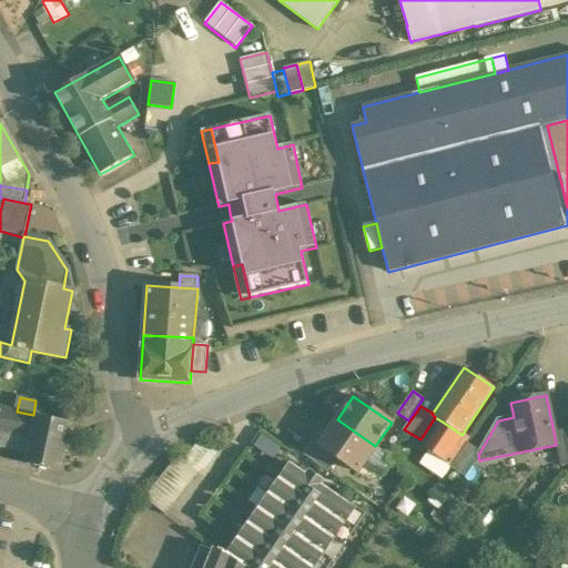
[(17,412),(0,407),(0,446),(28,453),(36,416),(33,415),(17,412)]
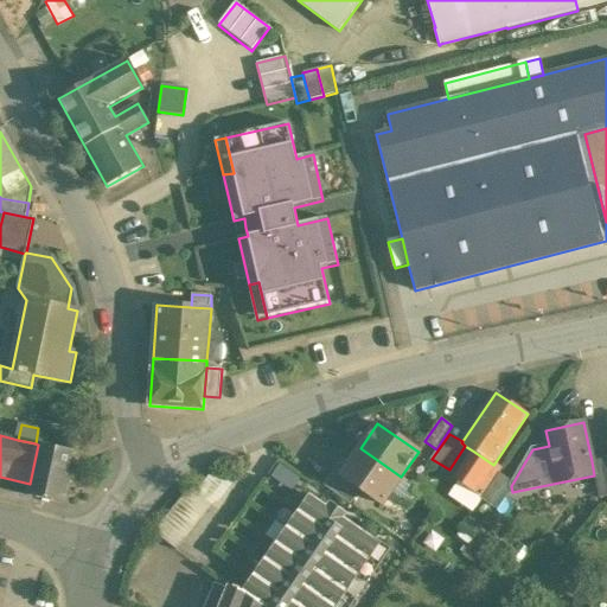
[(76,453),(38,445),(30,484),(27,496),(65,504),(76,453)]
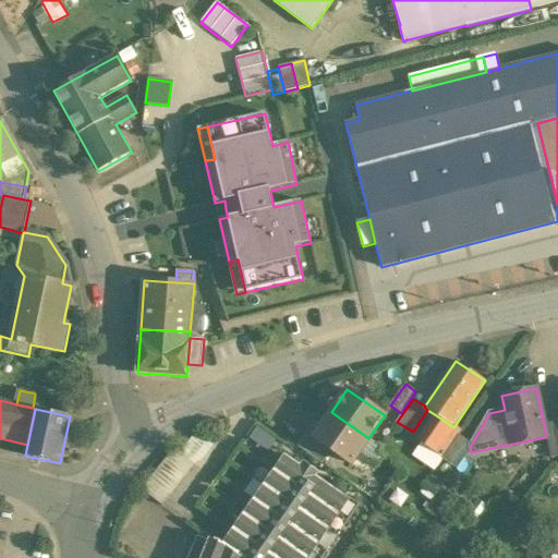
[(368,438),(331,412),(314,436),(314,437),(331,450),(351,463),(368,438)]
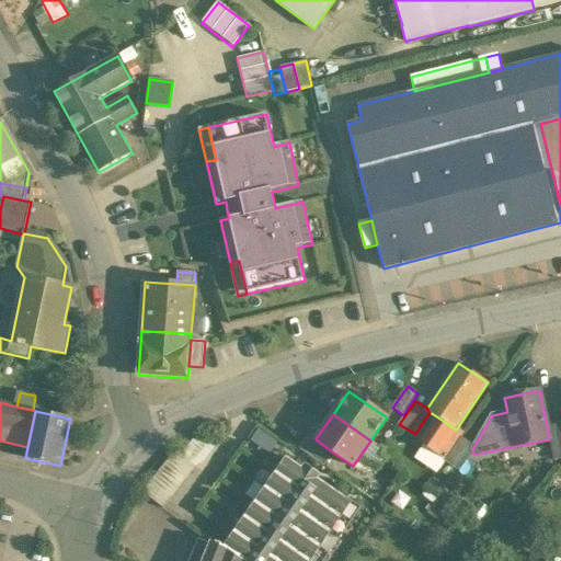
[(438,418),(421,443),(446,460),(460,438),(464,433),(457,428),(456,430),(438,418)]
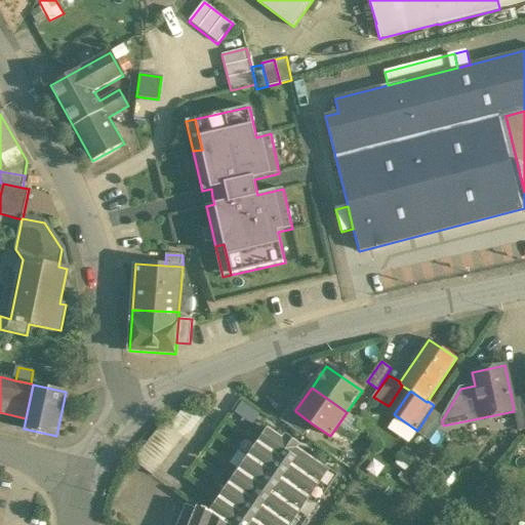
[(524,402),(524,396),(512,399),(514,411),(518,431),(524,429),(524,402)]
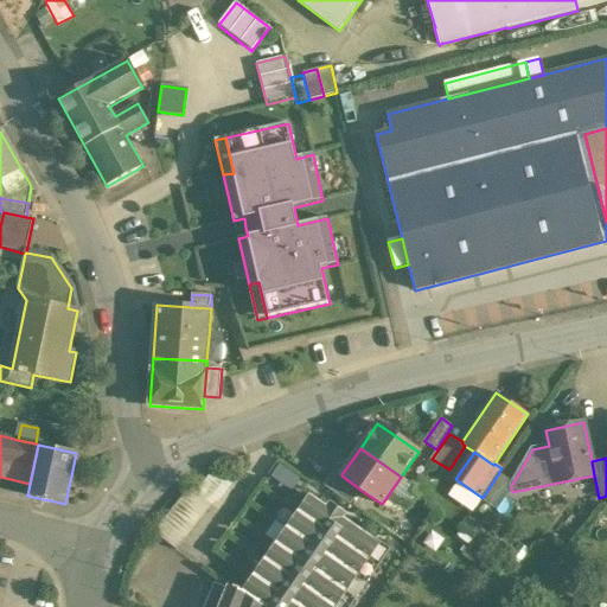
[(342,474),(334,468),(323,485),(350,504),(360,490),(342,475),(342,474)]
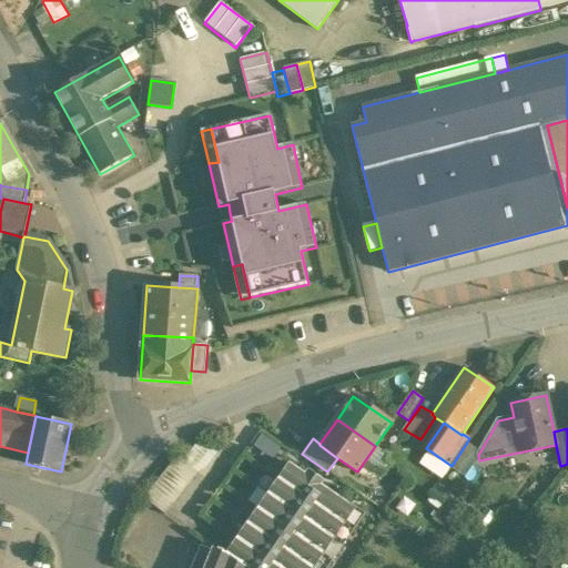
[(178,456),(144,499),(165,515),(214,452),(200,440),(184,462),(178,456)]
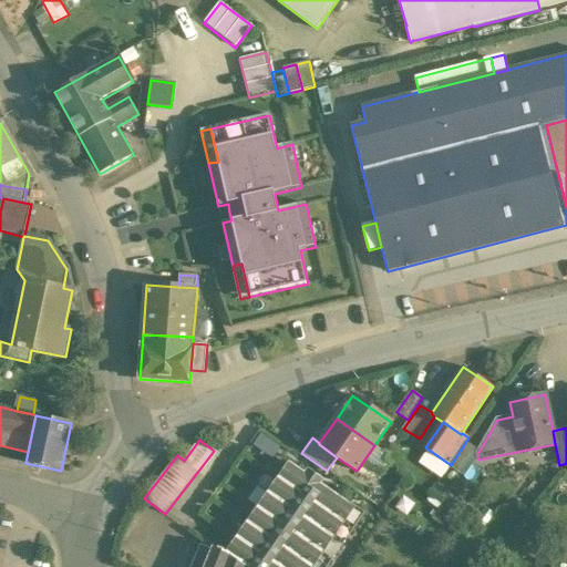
[(465,443),(451,465),(462,472),(476,450),(465,443)]
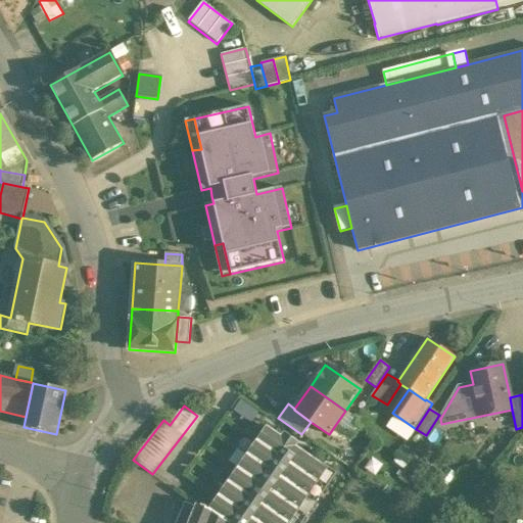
[(416,429),(392,413),(384,425),(408,441),(416,429)]
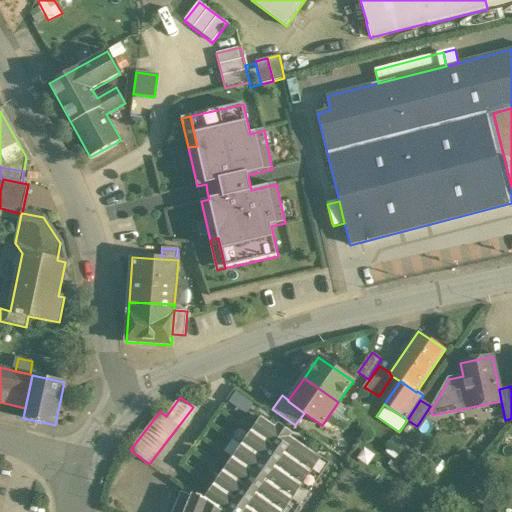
[(329,464),(262,418),(252,432),(319,478),(329,464)]
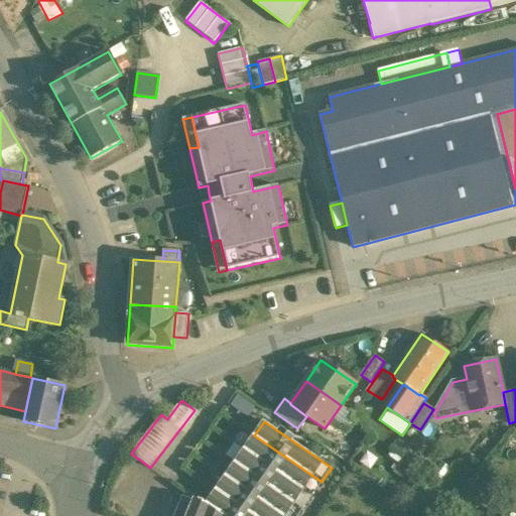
[(321,482),(254,435),(245,449),(311,496),(321,482)]
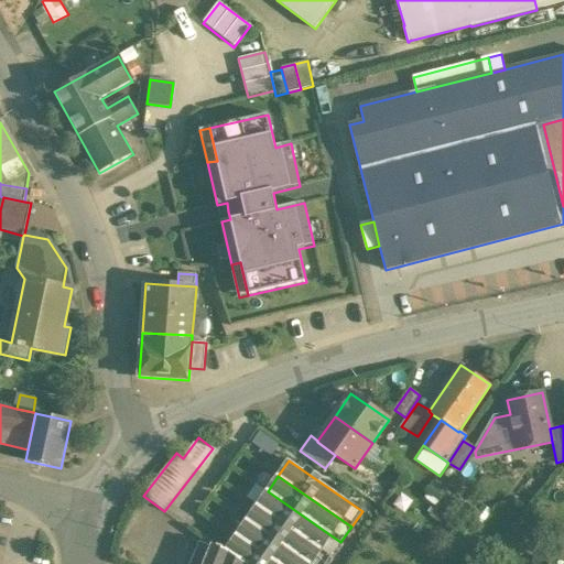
[(340,542),(268,491),(258,506),(331,556),(340,542)]
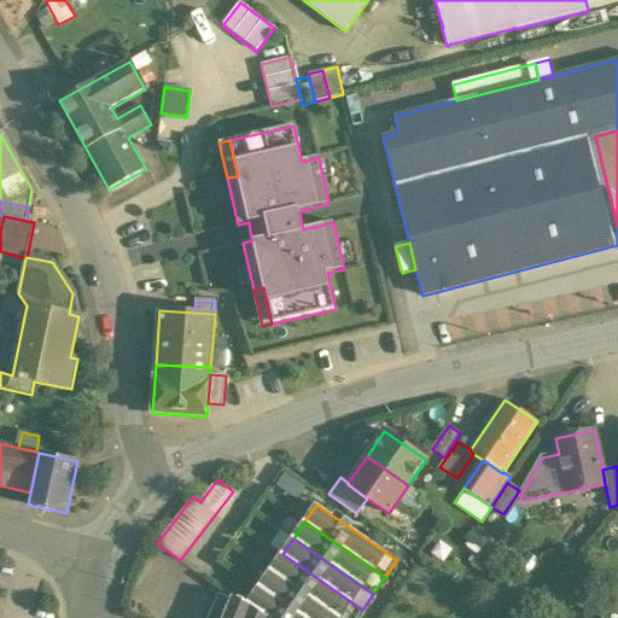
[(147,540),(138,554),(150,561),(159,547),(147,540)]
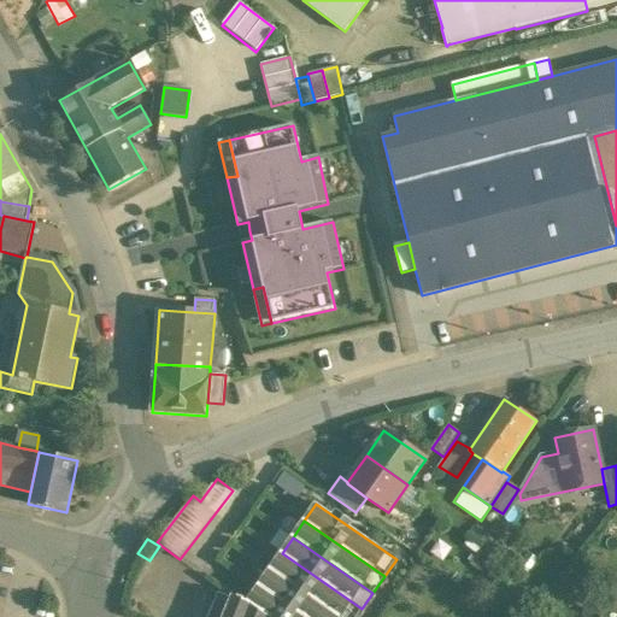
[(356,616),(362,609),(282,553),(270,570),(339,616),(356,616)]
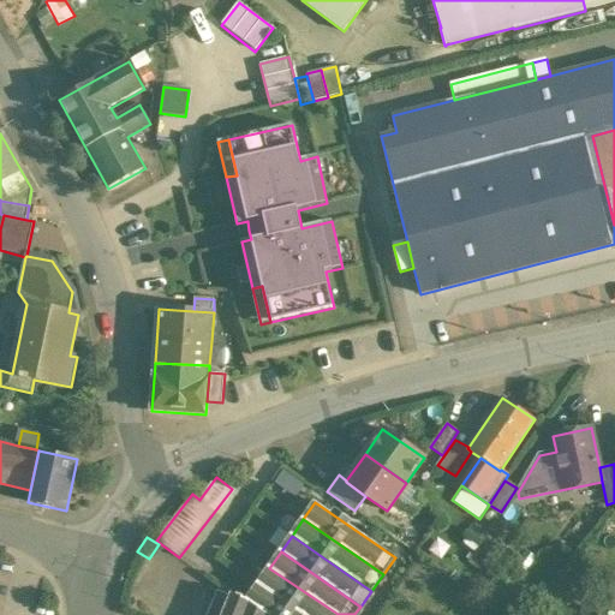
[(338,614),(269,568),(258,584),(303,614),(338,614)]
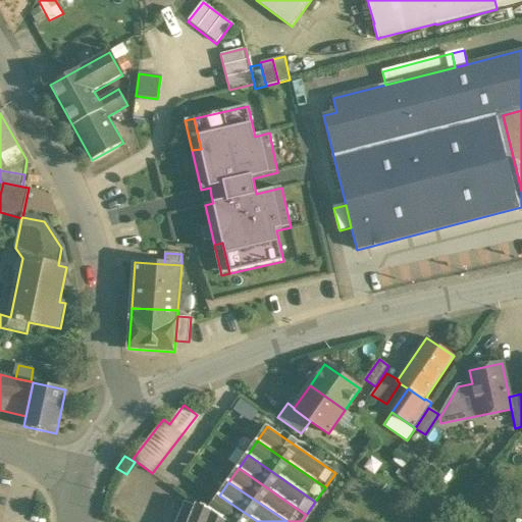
[(257,521),(219,496),(209,510),(209,511),(225,521),(257,521)]
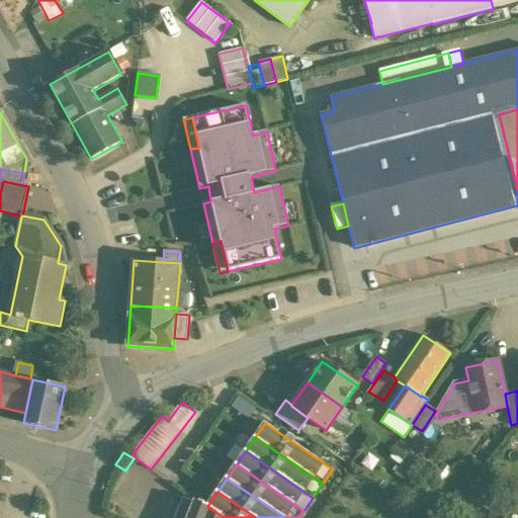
[(188,516),(193,504),(183,500),(176,517),(182,517),(184,515),(188,516)]
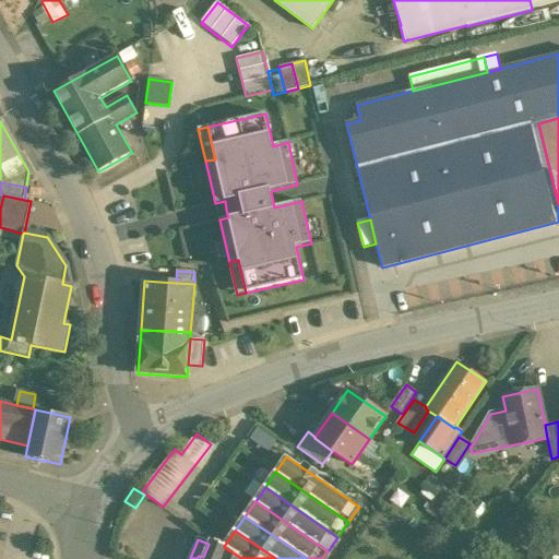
[(241,558),(224,547),(224,546),(210,542),(209,544),(203,557),(199,556),(197,558),(241,558)]
